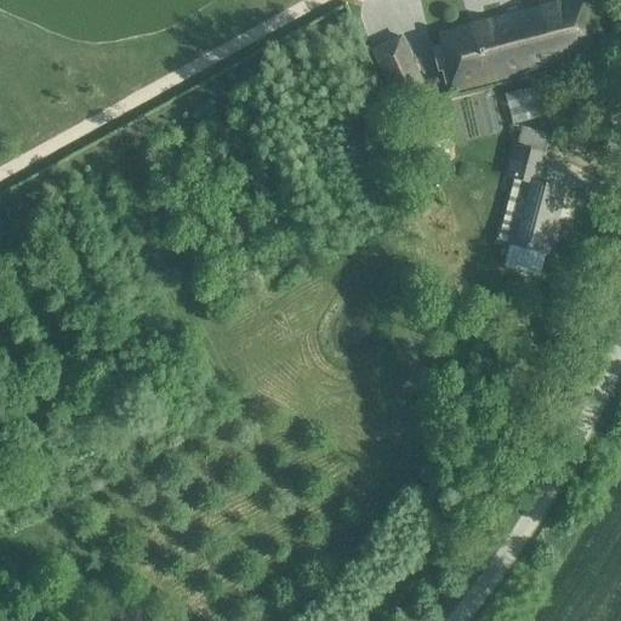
[(453,90),(592,53),(579,0),(573,0),(438,35),(453,90)]
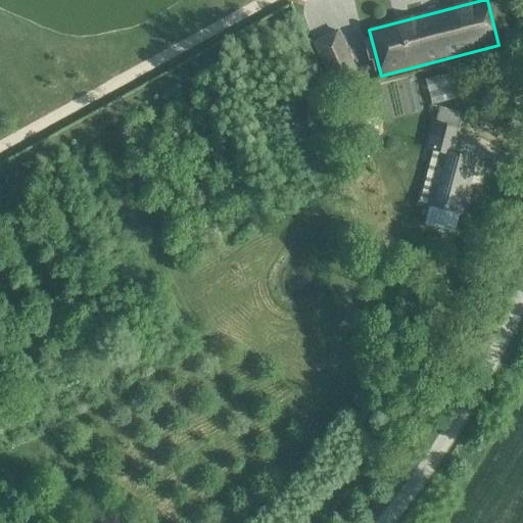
[(338,32),(313,43),(333,87),(368,78),(366,66),(355,69),(338,32)]
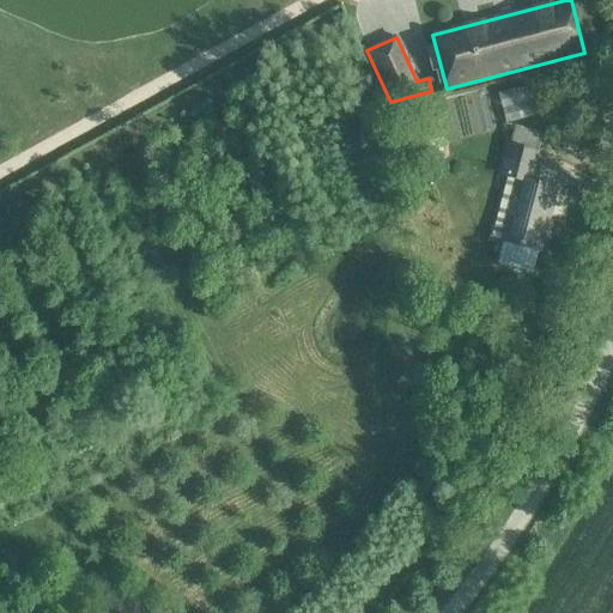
[(526,86),(497,92),(501,107),(504,121),(532,114),(528,99),(526,86)]
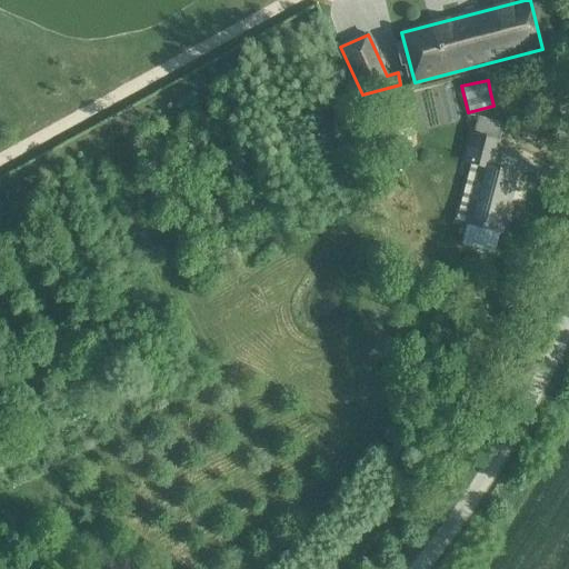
[(401,106),(372,112),(379,138),(393,133),(396,146),(410,142),(407,130),(401,106)]
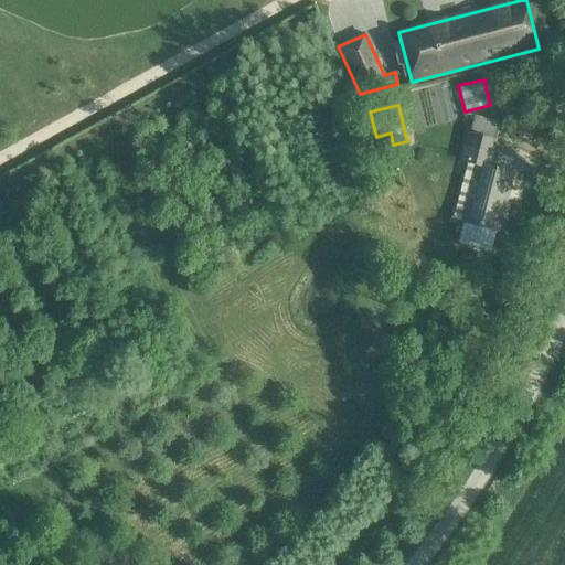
[(496,231),(511,173),(487,167),(493,140),(469,134),(461,161),(467,162),(451,219),(496,231)]
